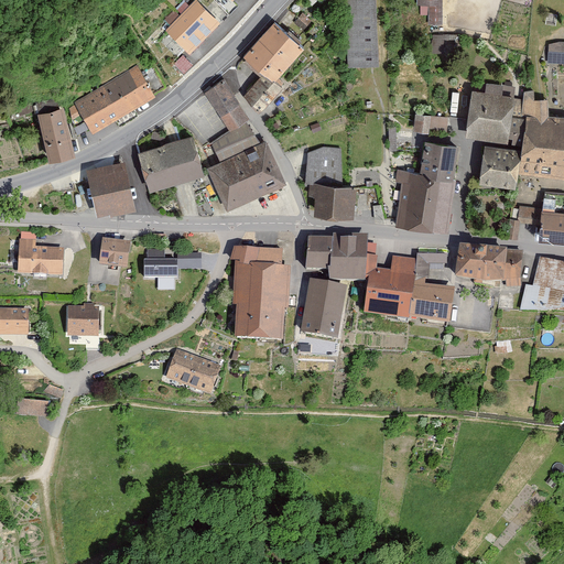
[(378,66),(375,0),(343,0),(346,67),(378,66)]
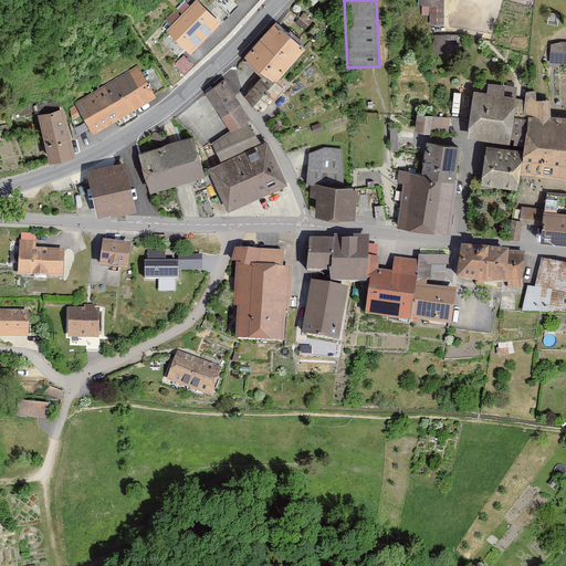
[(443,0),(417,0),(418,17),(443,17),(443,0)]
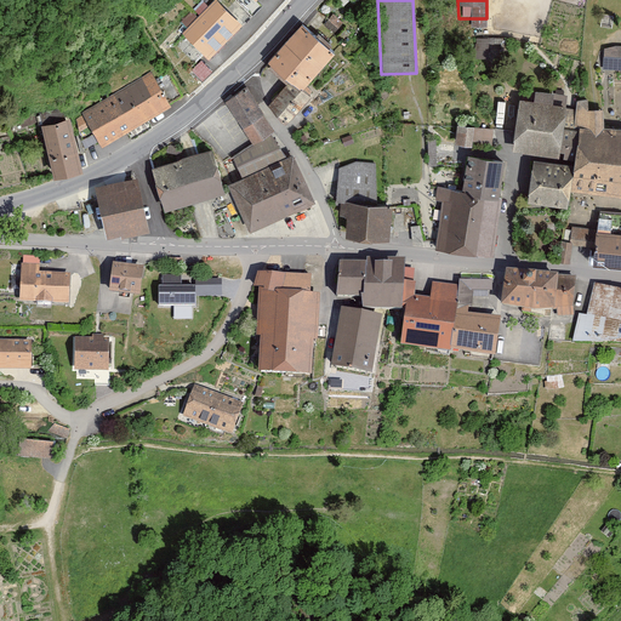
[(240,24),(217,1),(184,33),(208,56),(240,24)]
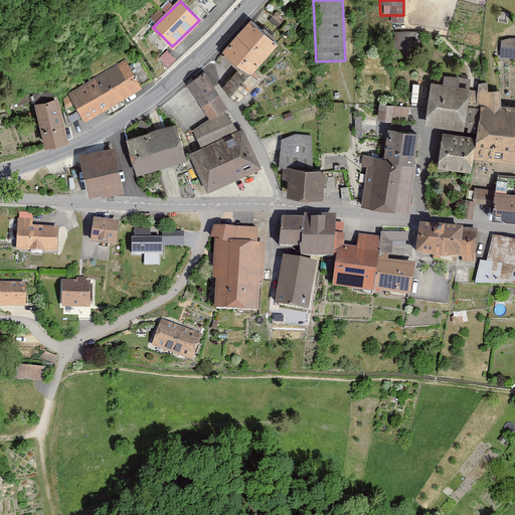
[(233,38),(259,63),(277,45),(250,20),(233,38)]
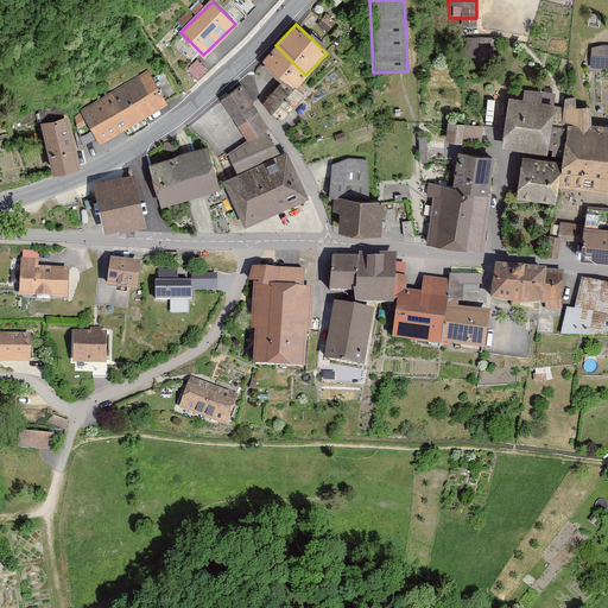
[(476,36),(462,36),(462,59),(476,59),(476,36)]
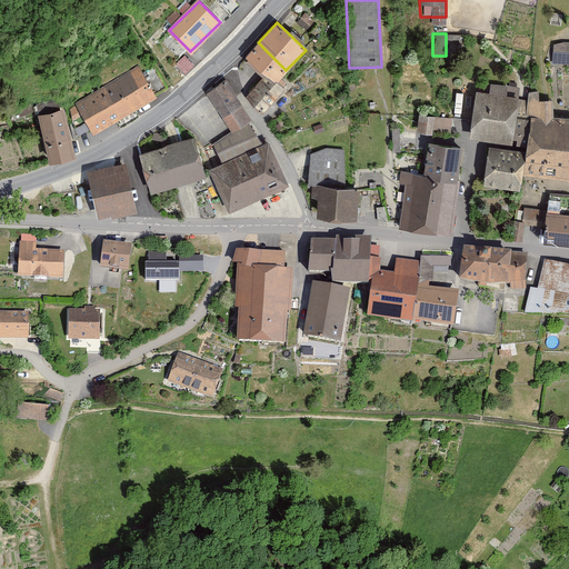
[(245,57),(266,78),(250,95),(266,110),(286,90),(277,80),(286,70),(258,42),(245,57)]
